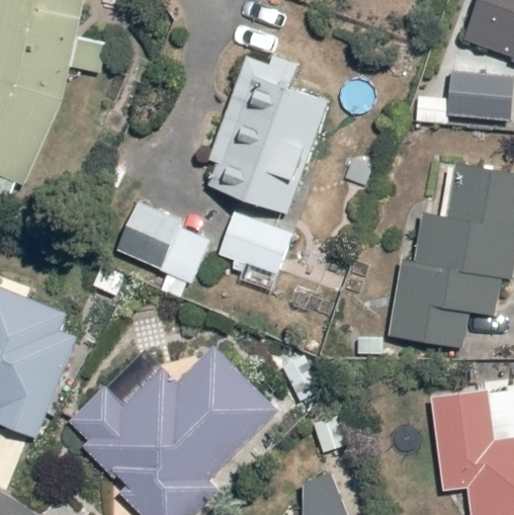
[(0,175),(22,185),(61,101),(84,0),(0,0),(0,175)]
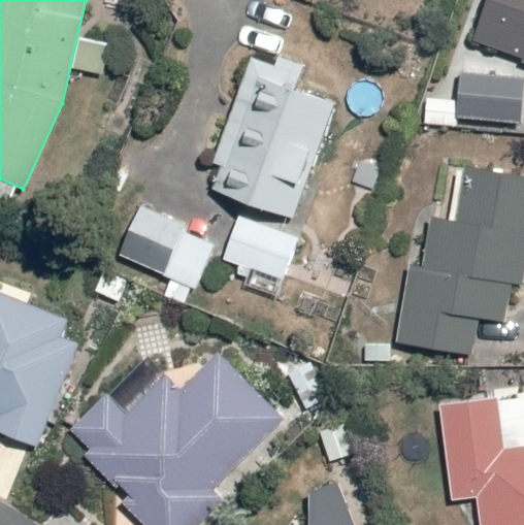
[(484,0),(469,39),(523,60),(523,0),(484,0)]
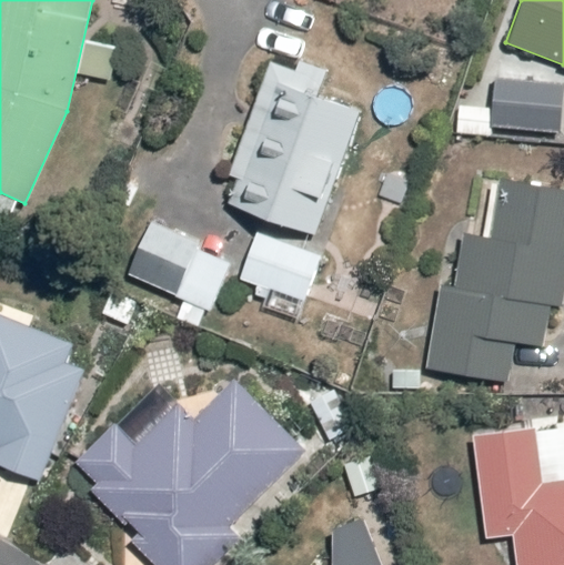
[(499,93),(460,91),(457,133),(554,137),(554,140),(563,139),(563,73),(499,72),(499,93)]
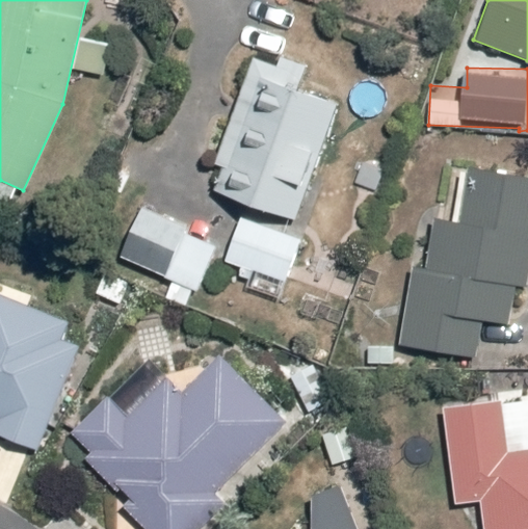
[(212,190),(293,221),(335,103),(252,76),(212,190)]
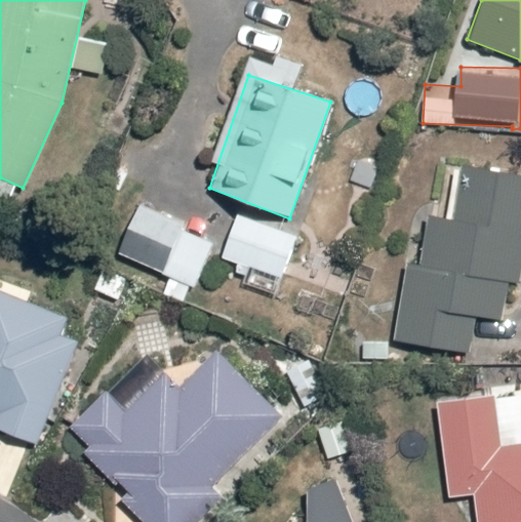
[(418,267),(406,265),(392,339),(467,354),(472,319),(498,323),(507,283),(517,285),(520,262),(520,175),(458,167),(450,219),(427,214),(418,267)]
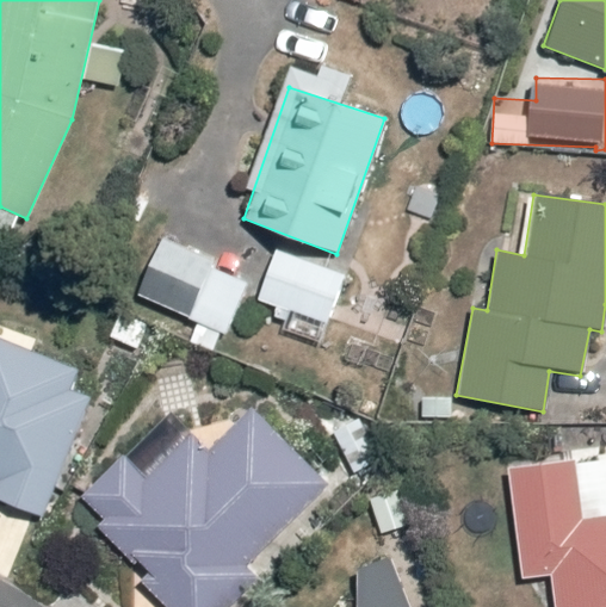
[(172,220),(144,284),(178,301),(152,357),(183,371),(198,338),(190,334),(197,317),(229,333),(255,277),(214,256),(221,242),(172,220)]
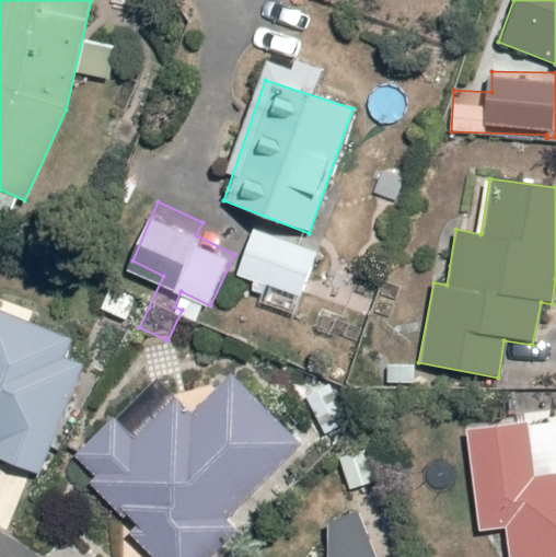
[(321,239),(254,218),(239,269),(267,279),(261,302),(287,310),(292,291),(304,294),(321,239)]
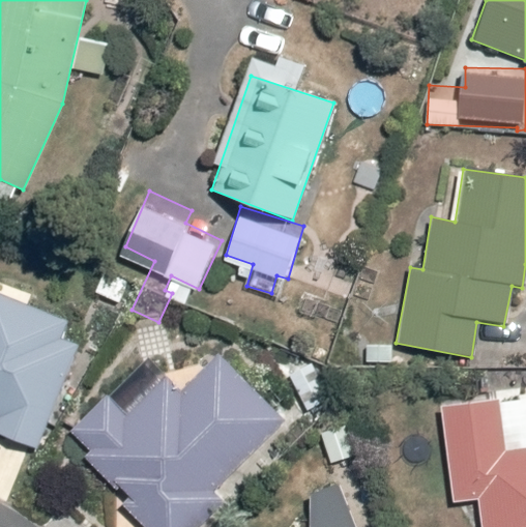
[(0,432),(36,447),(77,344),(60,338),(66,320),(0,295),(0,432)]
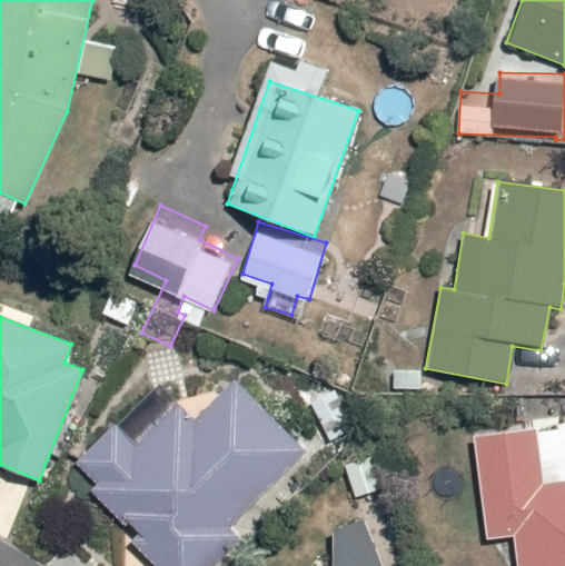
[(336,377),(307,393),(330,435),(359,420),(336,377)]
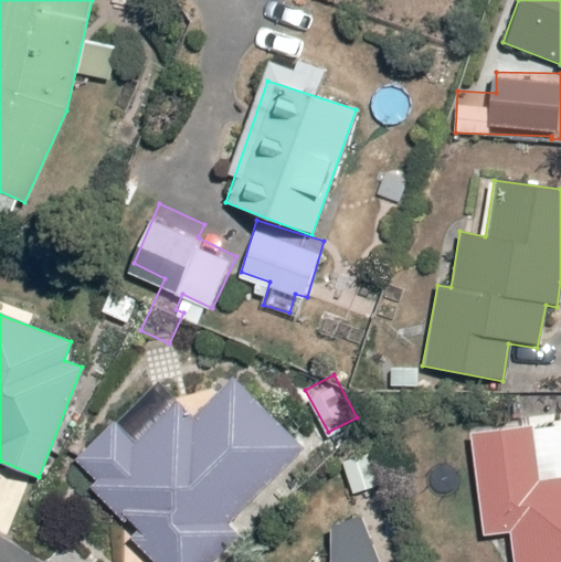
[(94,480),(86,488),(158,561),(209,561),(237,534),(230,527),(300,447),(233,378),(191,420),(175,403),(135,443),(114,421),(74,459),(94,480)]
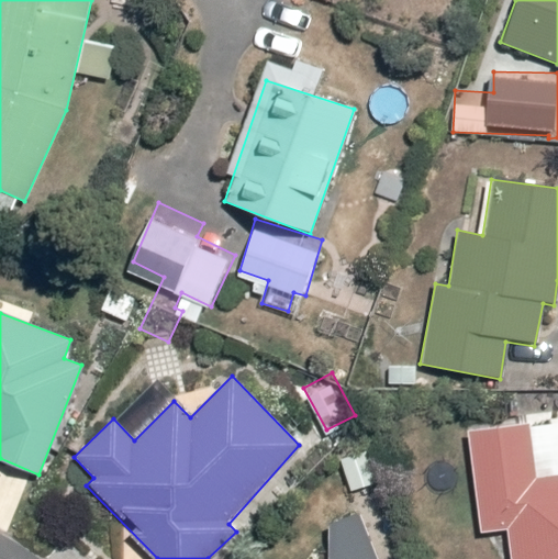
[(557,558),(557,420),(465,432),(483,535),(505,532),(508,558),(557,558)]
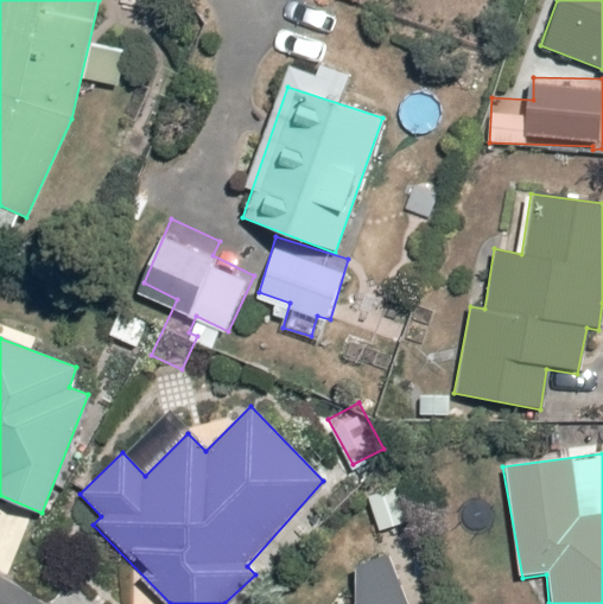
[(404,603),(383,553),(351,566),(351,603),(404,603)]
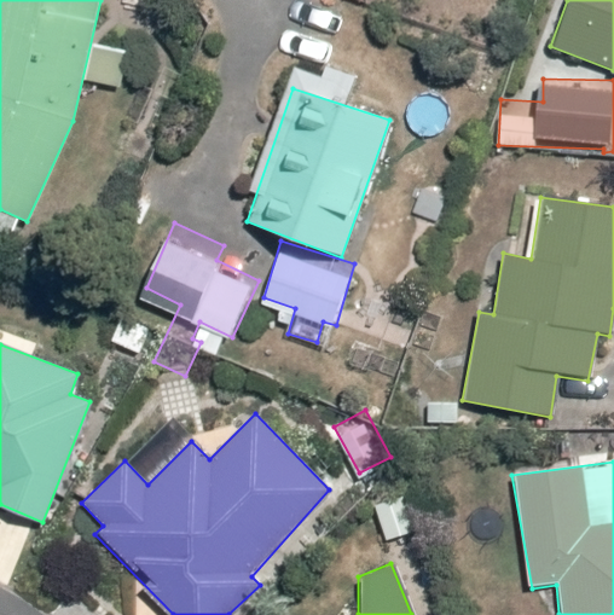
All buildings are outlined.
